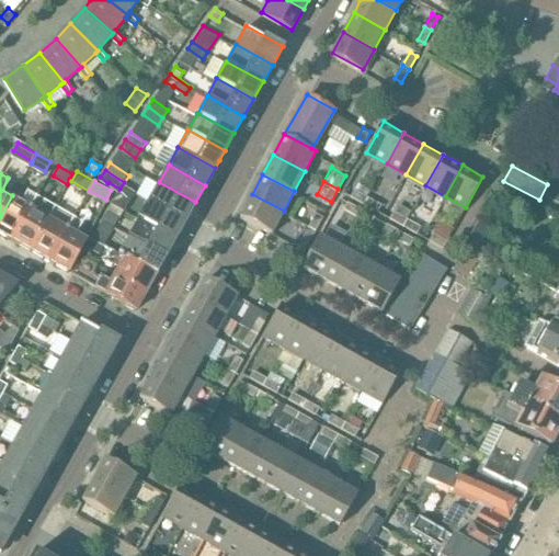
[(186,219),(190,213),(195,202),(159,182),(149,199),(186,219)]
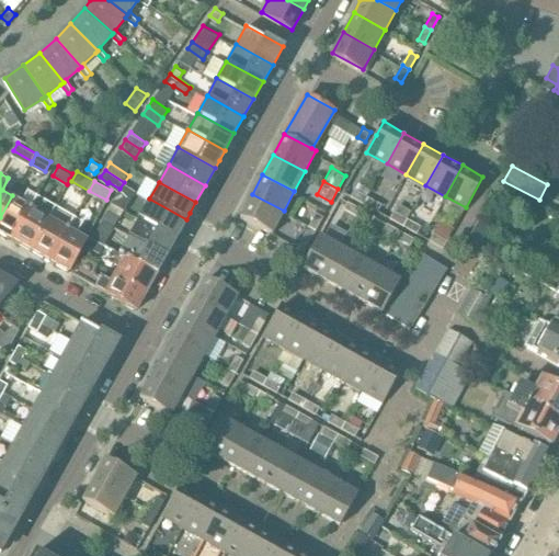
[(365,202),(369,194),(356,186),(352,194),(365,202)]
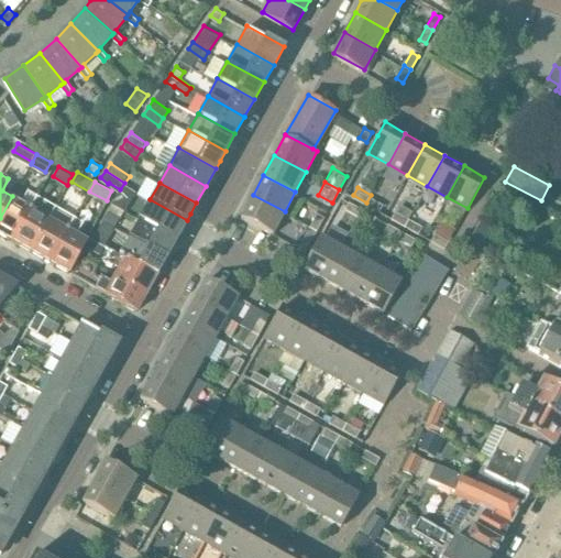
[(0,218),(0,230),(13,238),(37,195),(28,190),(21,201),(12,196),(0,218)]
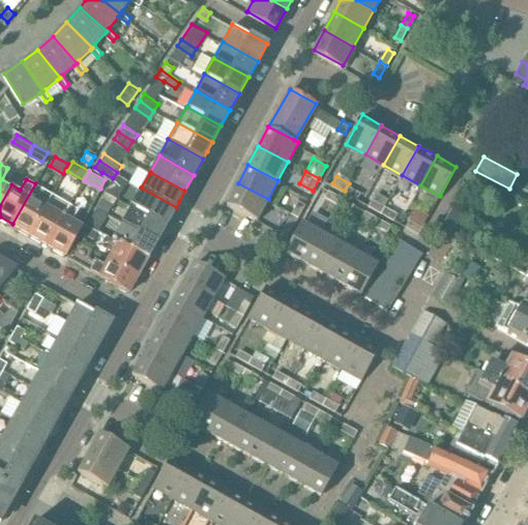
[(12,224),(29,233),(52,194),(35,183),(12,224)]
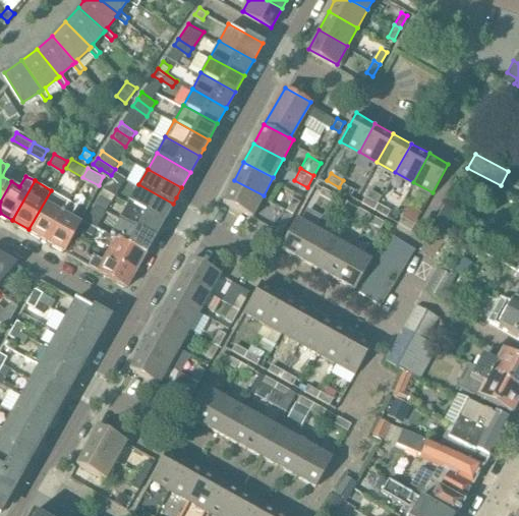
[(253,215),(264,195),(234,180),(224,199),(253,215)]
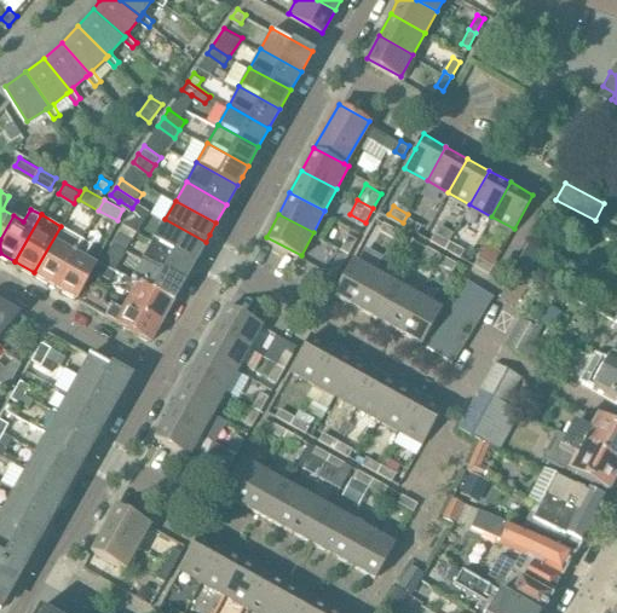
[(408,214),(403,223),(419,231),(424,223),(408,214)]
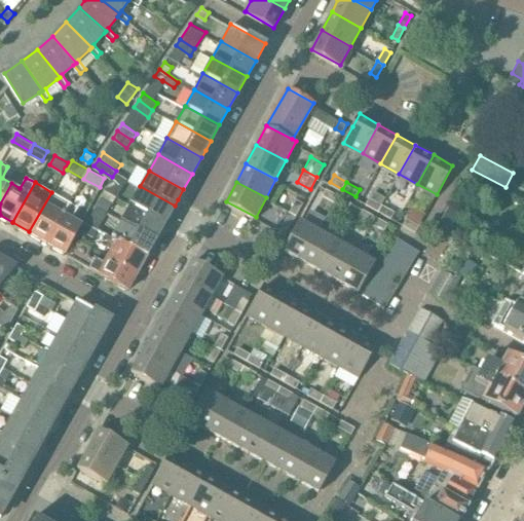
[(165,222),(167,217),(175,206),(140,186),(131,202),(165,222)]
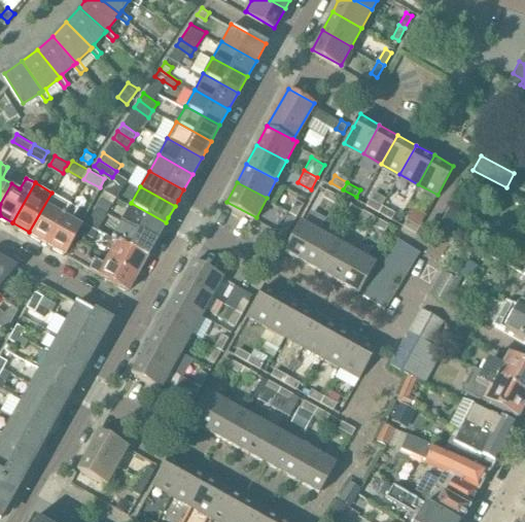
[(337,200),(341,194),(328,186),(324,194),(337,200)]
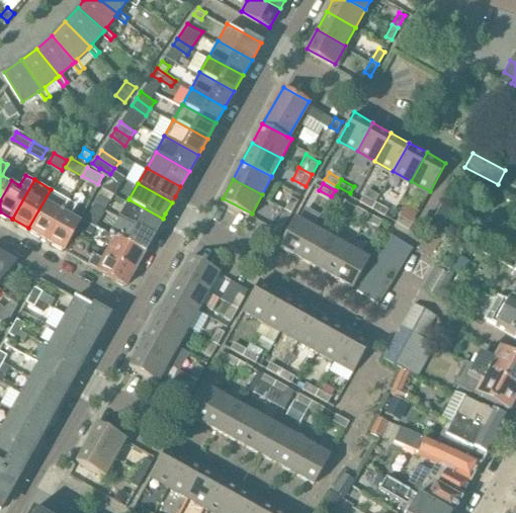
[(28,228),(47,238),(69,199),(60,194),(51,189),(28,228)]
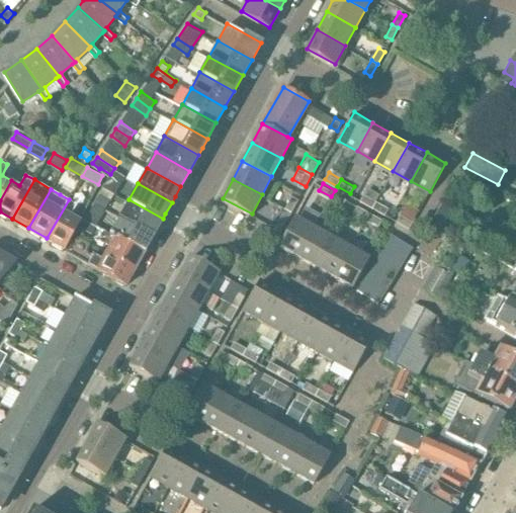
[(335,190),(331,196),(344,204),(348,197),(335,190)]
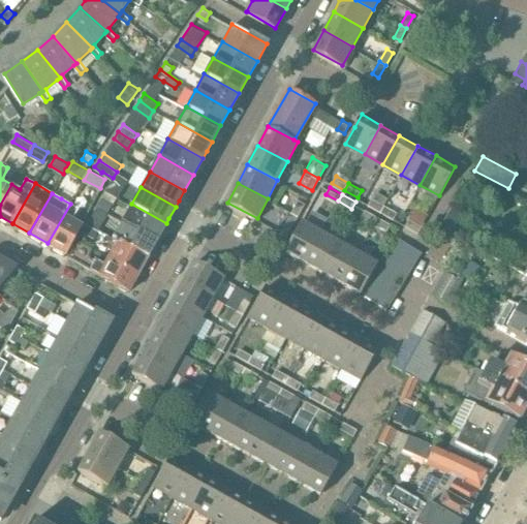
[(381,210),(385,204),(373,196),(369,204),(381,210)]
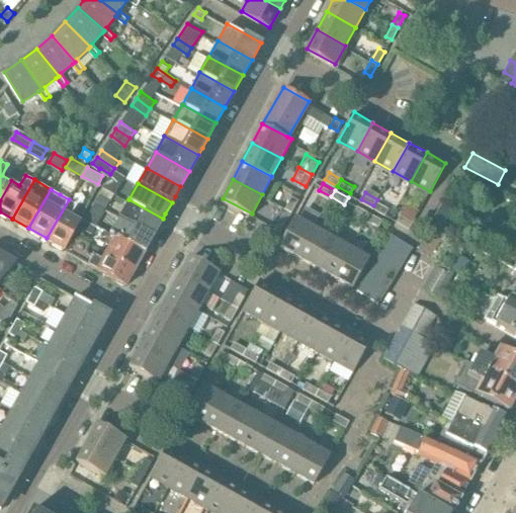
[(96,200),(104,205),(108,197),(100,193),(96,200)]
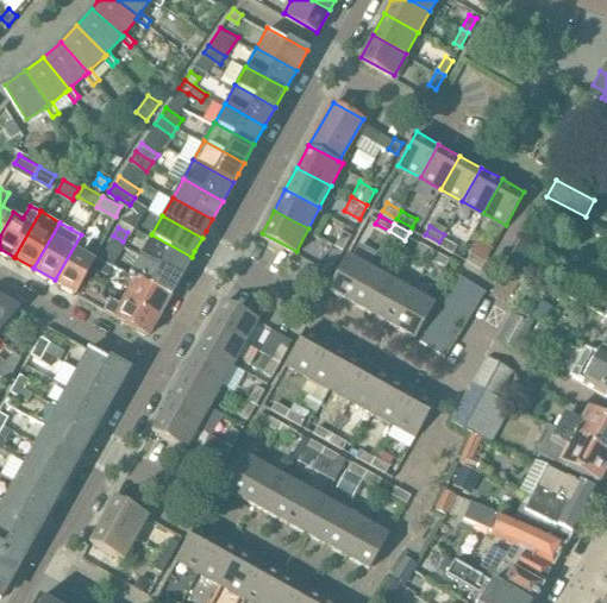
[(336,243),(343,247),(351,233),(344,228),(336,243)]
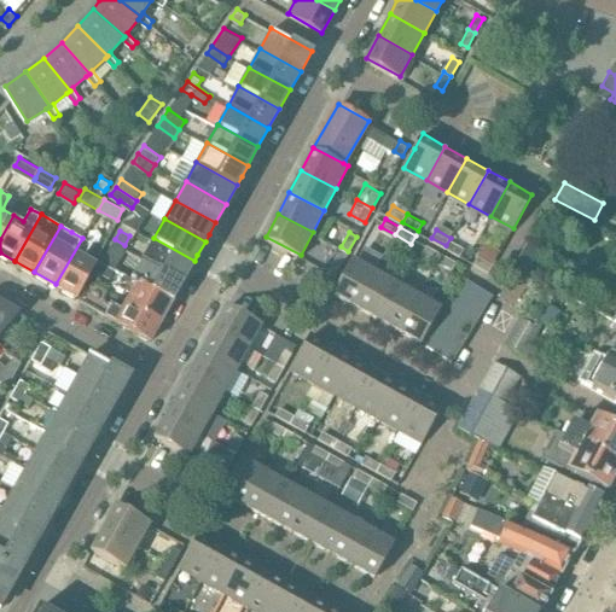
[(98,258),(102,261),(116,268),(127,246),(125,245),(115,239),(109,237),(98,258)]
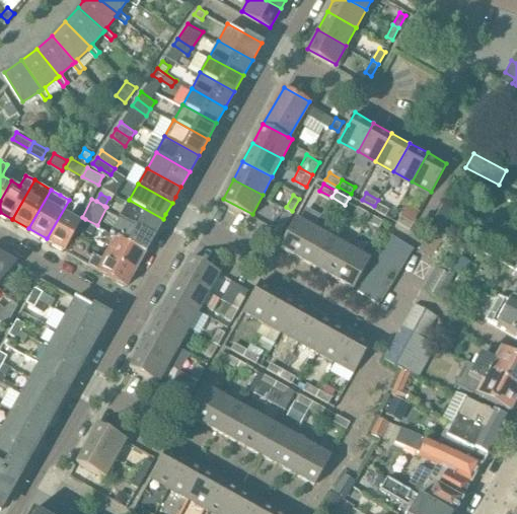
[(47,238),(64,248),(65,249),(81,221),(70,215),(76,203),(69,200),(47,238)]
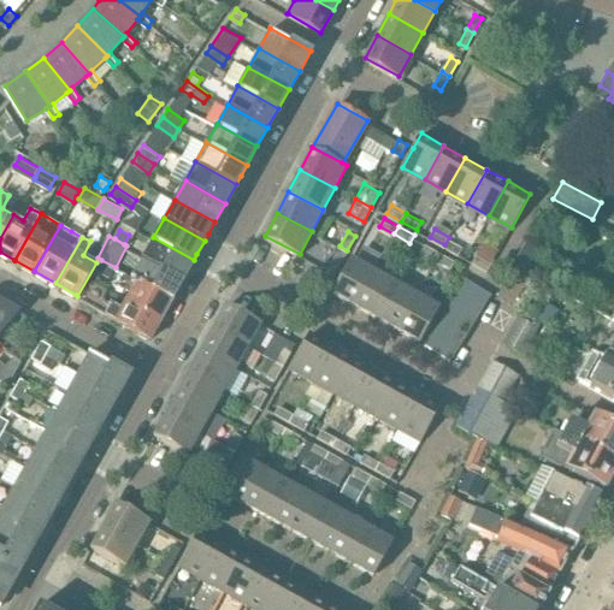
[(183,278),(188,271),(194,260),(153,237),(143,256),(183,278)]
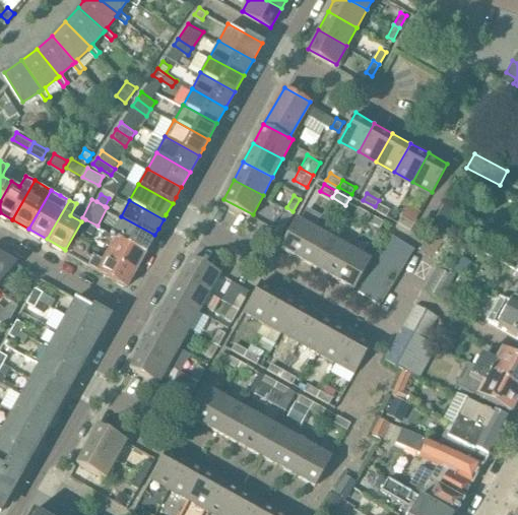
[(379,200),(375,206),(388,213),(392,207),(379,200)]
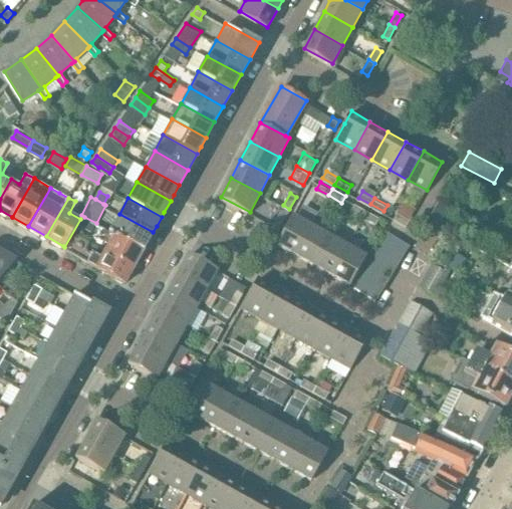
[(289,209),(283,205),(275,201),(269,212),(270,213),(268,218),(281,224),(289,209)]
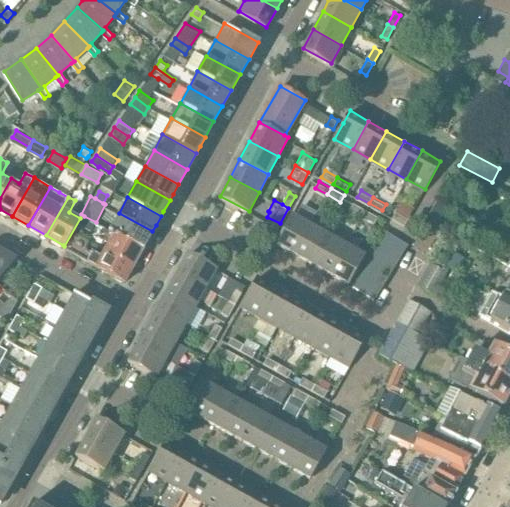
[(363,214),(367,207),(354,201),(351,208),(363,214)]
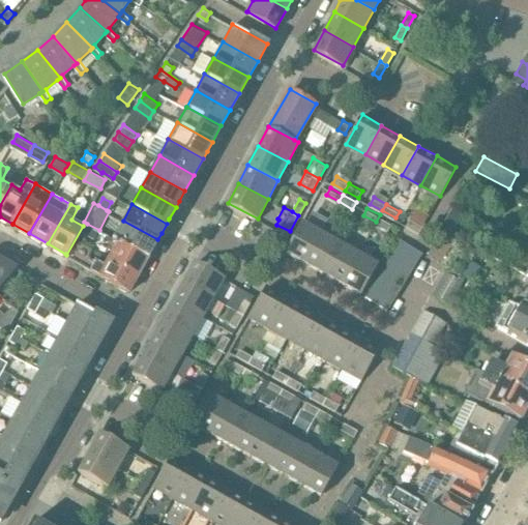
[(453,208),(442,227),(452,233),(464,213),(453,208)]
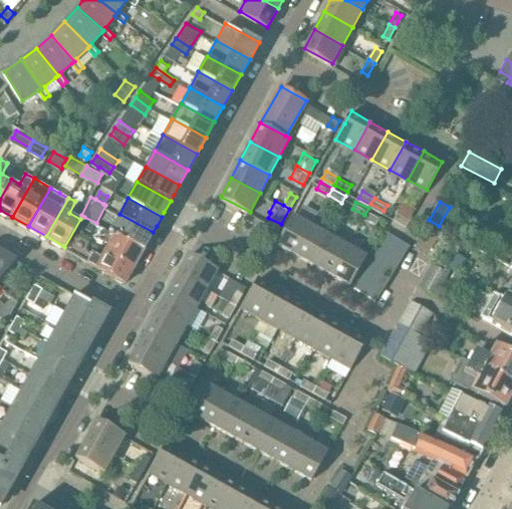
[(368,208),(364,215),(377,223),(381,216),(368,208)]
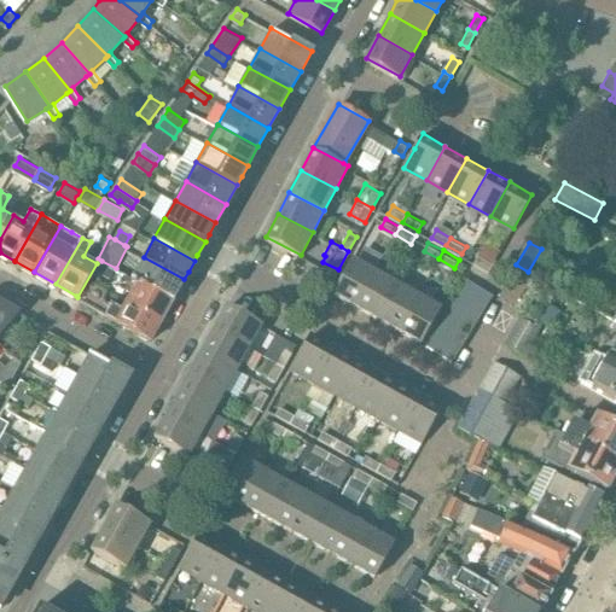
[(478,254),(474,262),(489,270),(494,261),(478,254)]
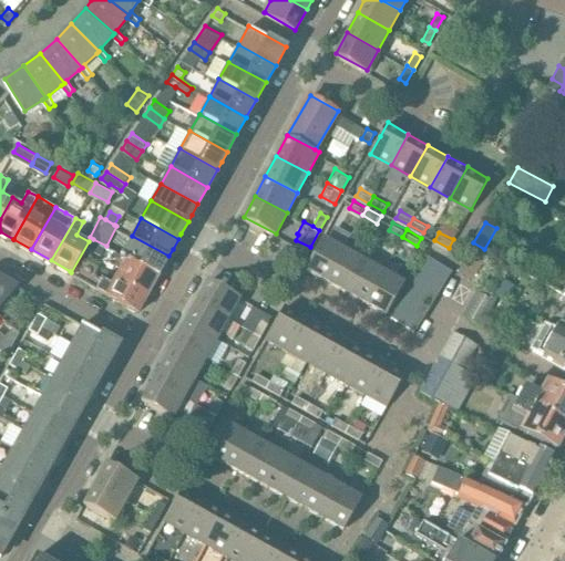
[(158,274),(168,256),(132,236),(121,253),(158,274)]
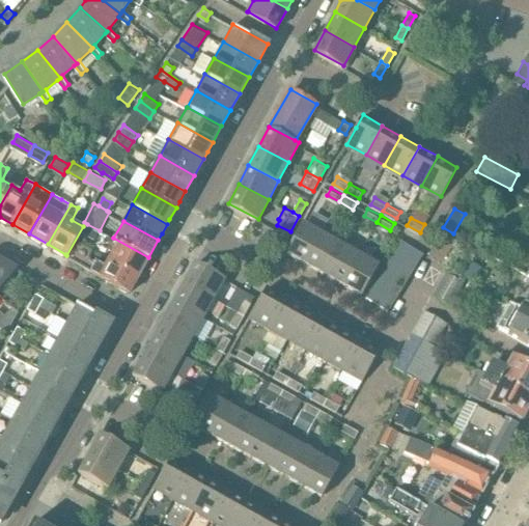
[(287,250),(306,261),(323,231),(303,221),(287,250)]
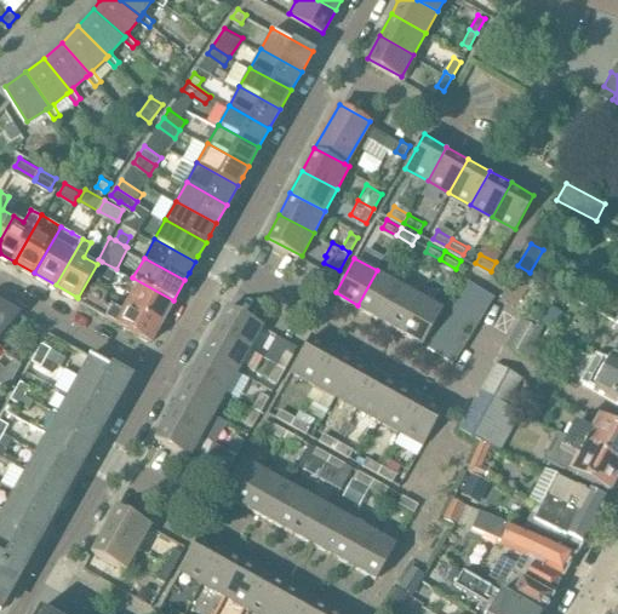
[(161,321),(173,300),(132,277),(126,274),(116,269),(102,262),(98,270),(121,282),(120,285),(133,292),(127,302),(161,321)]
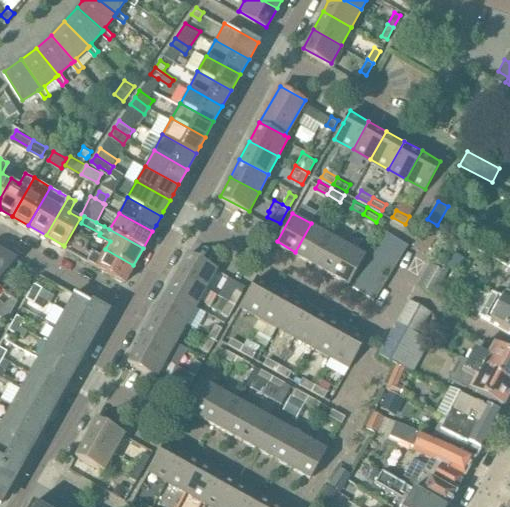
[(295,252),(297,252),(313,261),(329,233),(311,223),(295,252)]
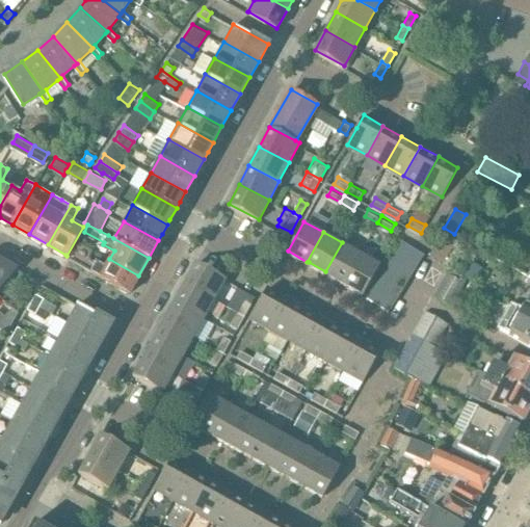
[(396,251),(417,263),(424,252),(414,246),(402,239),(396,251)]
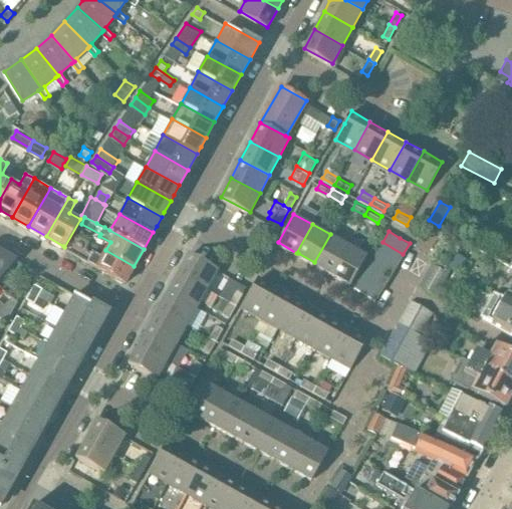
[(134,266),(105,250),(101,257),(87,249),(91,241),(77,232),(71,242),(67,248),(125,281),(134,266)]
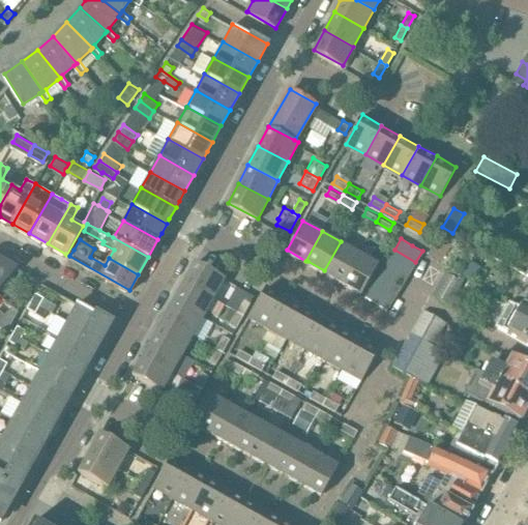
[(341,241),(324,270),(343,281),(359,252),(341,241)]
